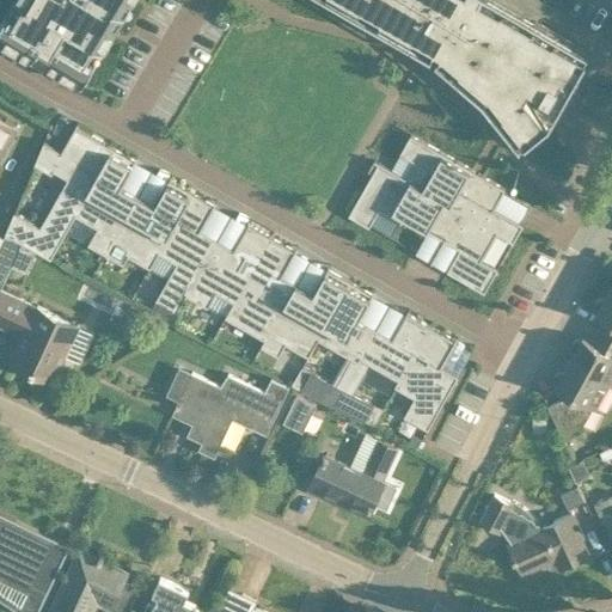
[(8,12),(0,25),(0,37),(83,86),(96,63),(89,59),(96,46),(104,50),(133,0),(19,0),(24,2),(17,17),(8,12)]
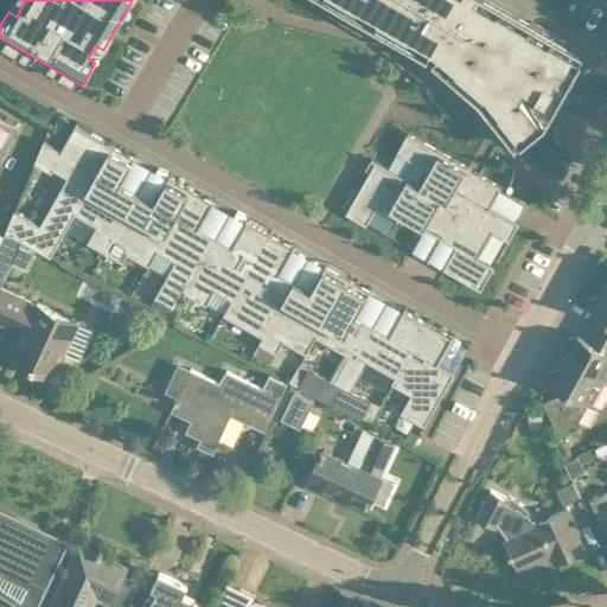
[(331,0),(428,56),(433,49),(436,55),(433,58),(479,98),(508,134),(513,128),(523,139),(521,140),(522,141),(545,122),(544,121),(540,115),(555,103),(567,82),(568,83),(583,57),(581,57),(580,58),(568,51),(572,44),(494,0),(331,0)]
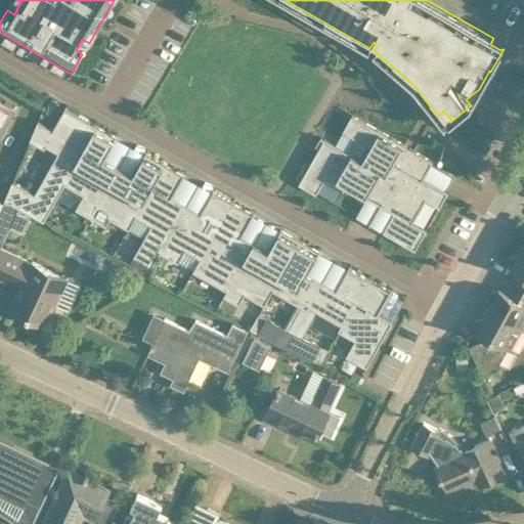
[(0,136),(15,110),(0,100),(0,136)]
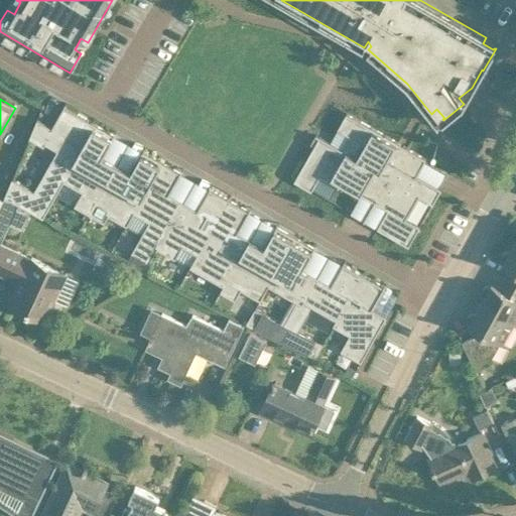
[(63,182),(95,126),(62,108),(50,129),(38,122),(29,140),(43,148),(44,145),(56,152),(34,190),(12,178),(5,197),(43,218),(63,182)]
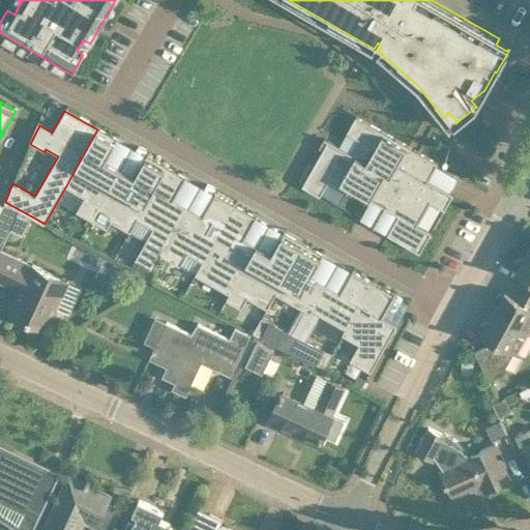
[(437,165),(355,118),(346,134),(358,141),(349,157),(398,185),(399,183),(407,170),(428,181),(437,165)]
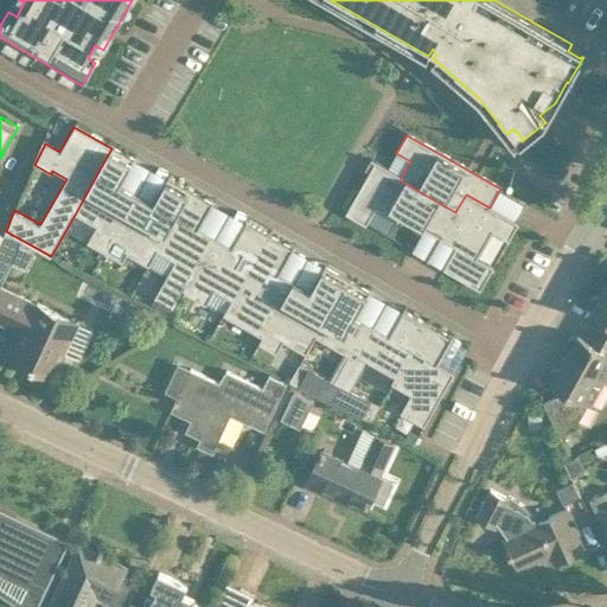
[(112,148),(75,215),(96,227),(87,243),(104,254),(138,196),(120,185),(134,160),(112,148)]
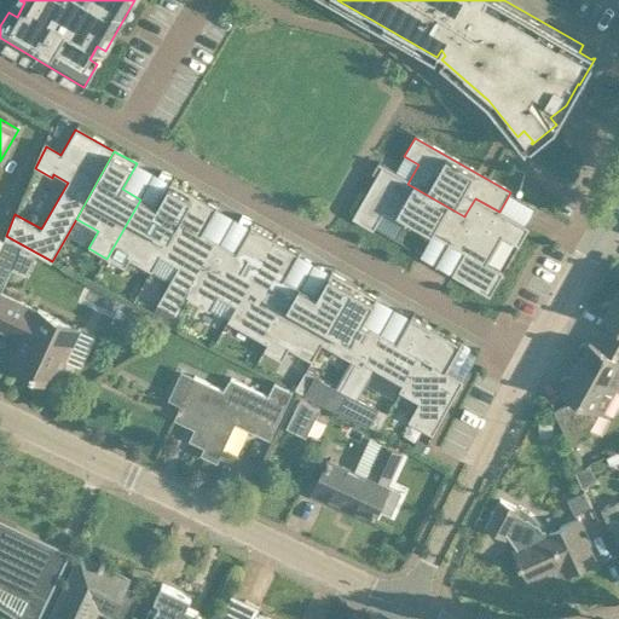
[(449,244),(464,217),(408,184),(381,168),(352,219),(372,231),(383,212),(404,224),(406,220),(449,244)]
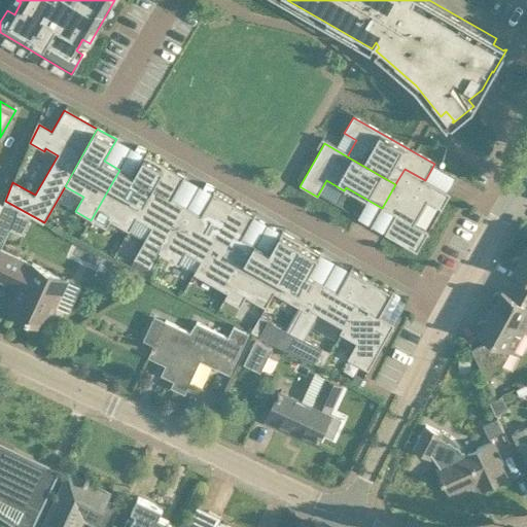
[(145,155),(133,177),(119,170),(91,220),(105,229),(109,221),(129,233),(136,219),(166,167),(145,155)]
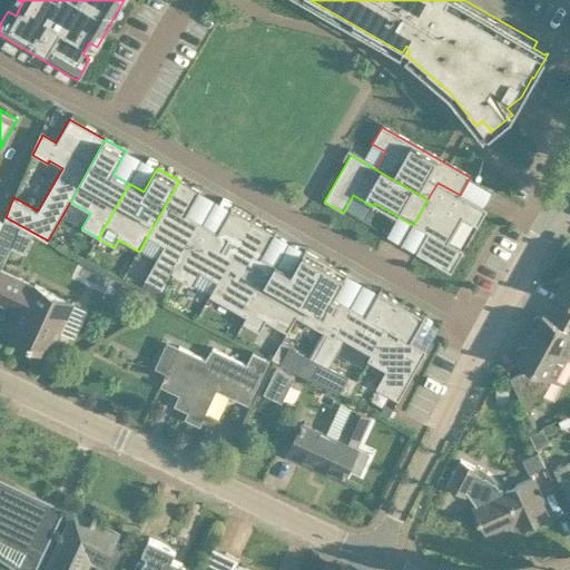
[(179,180),(147,237),(164,246),(139,291),(159,302),(174,276),(203,225),(186,216),(199,193),(179,180)]
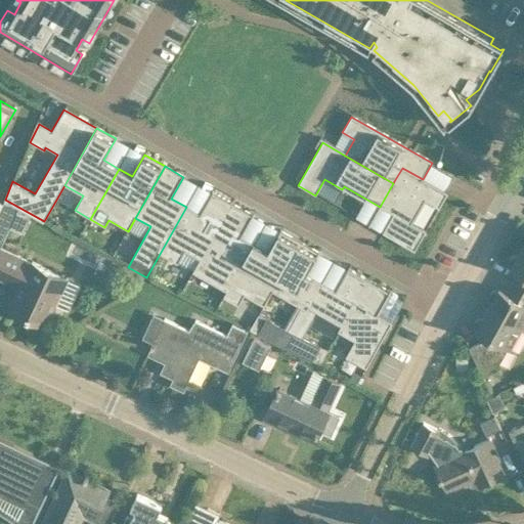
[(402,168),(394,181),(393,183),(380,207),(368,225),(415,252),(447,193),(402,168)]
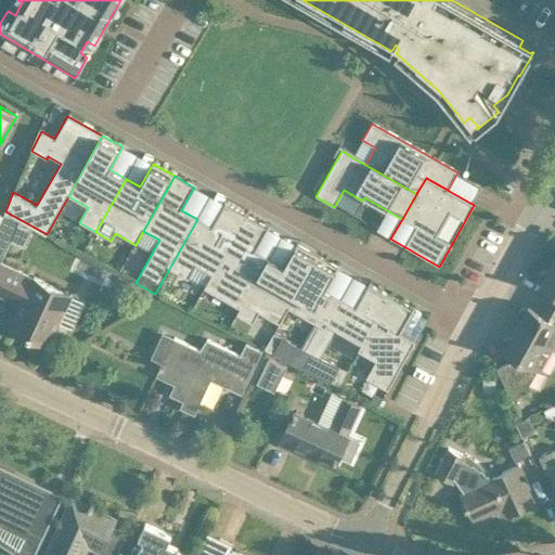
[(197,219),(169,269),(189,280),(195,267),(211,275),(244,216),(224,204),(211,227),(197,219)]
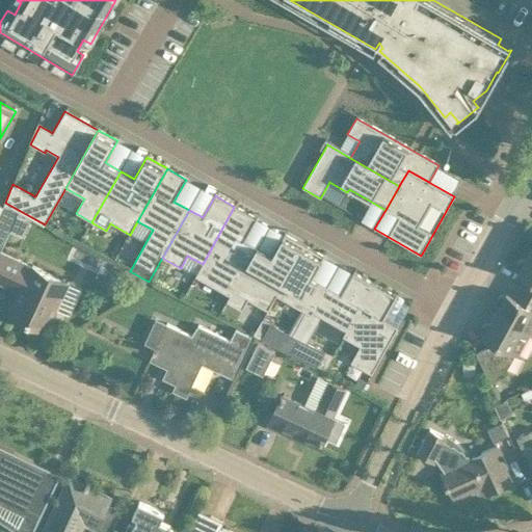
[(1,215),(0,218),(0,242),(4,245),(22,212),(7,204),(5,207),(1,215)]
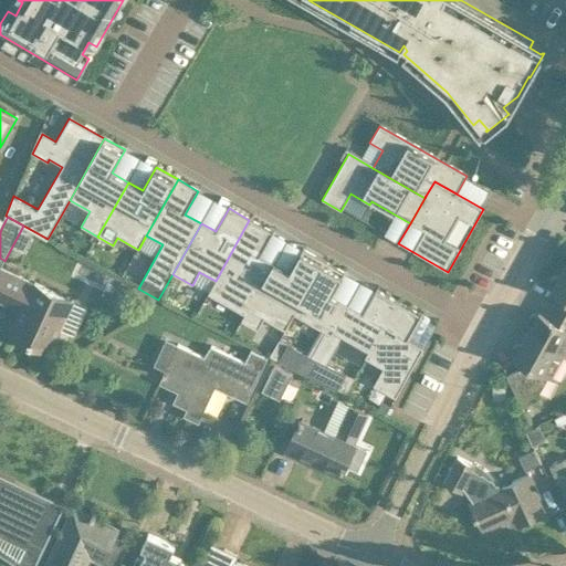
[(249,220),(216,281),(207,294),(244,315),(273,263),(260,257),(273,233),(249,220)]
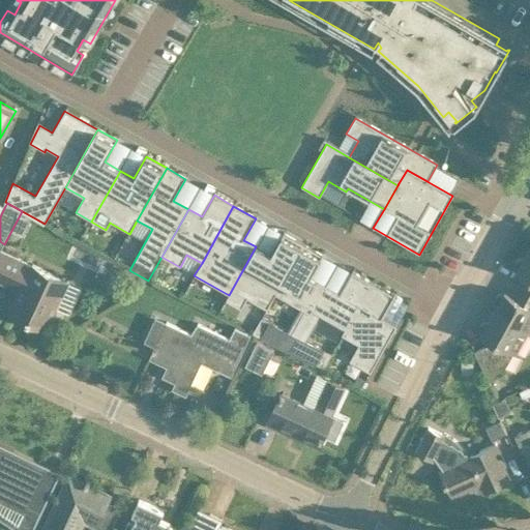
[(256,246),(229,295),(225,301),(241,310),(246,299),(266,310),(274,295),(302,244),(283,234),(270,256),(256,246)]
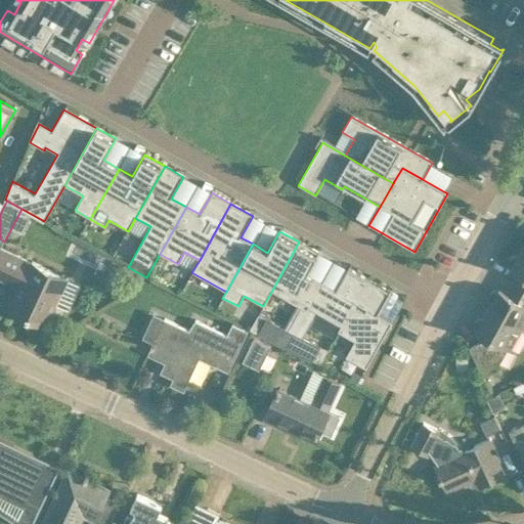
[(299,242),(271,292),(298,306),(285,329),(258,314),(250,331),(285,348),(321,282),(307,274),(318,253),(299,242)]
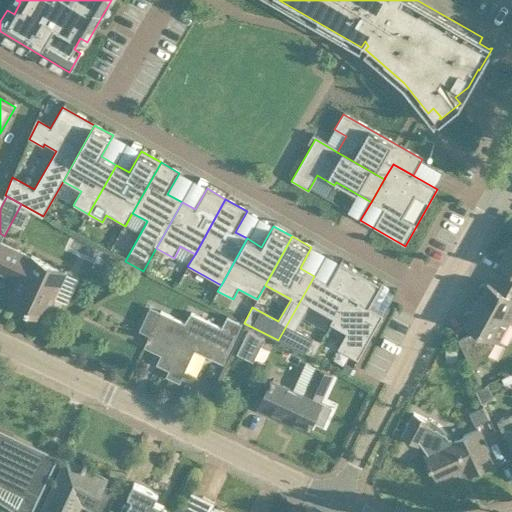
[(507,266),(502,276),(511,281),(511,241),(510,240),(499,261),(507,266)]
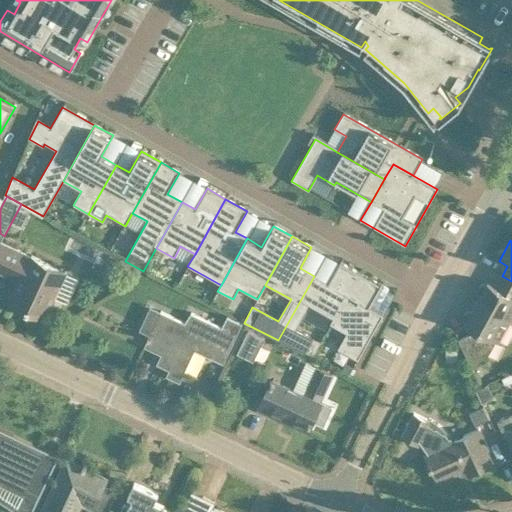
[(2,243),(0,247),(0,269),(14,276),(15,273),(23,277),(12,301),(46,317),(67,272),(34,257),(33,258),(2,243)]
